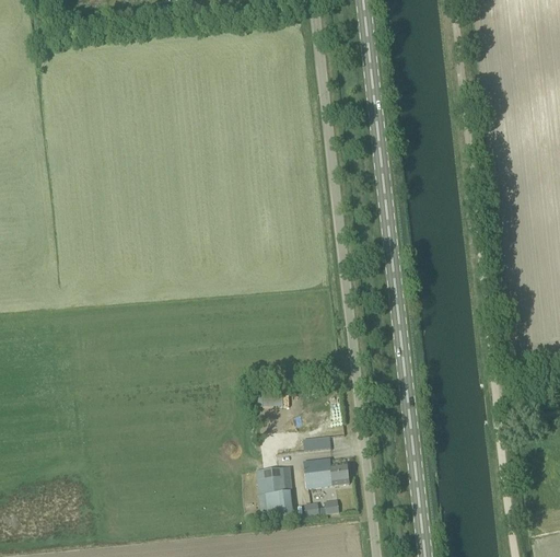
[(348,445),(347,433),(330,436),(331,448),(348,445)]
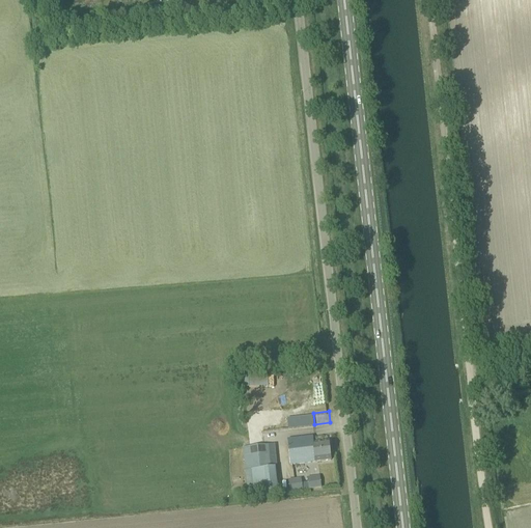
[(289,463),(320,459),(331,457),(329,439),(312,441),(311,433),(286,436),(289,463)]
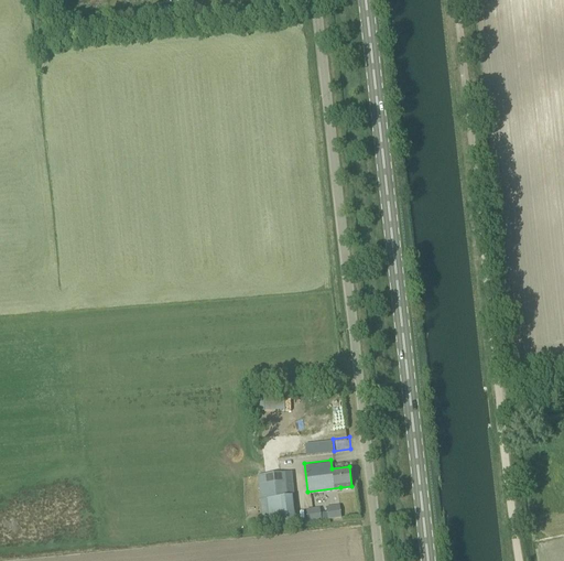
[(292,494),(284,495),(282,471),(259,473),(264,525),(294,520),(292,494)]
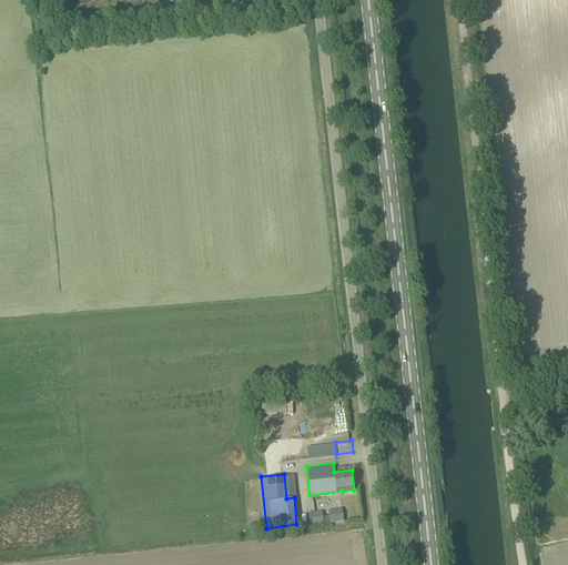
[(330,507),(330,521),(344,521),(343,506),(330,507)]
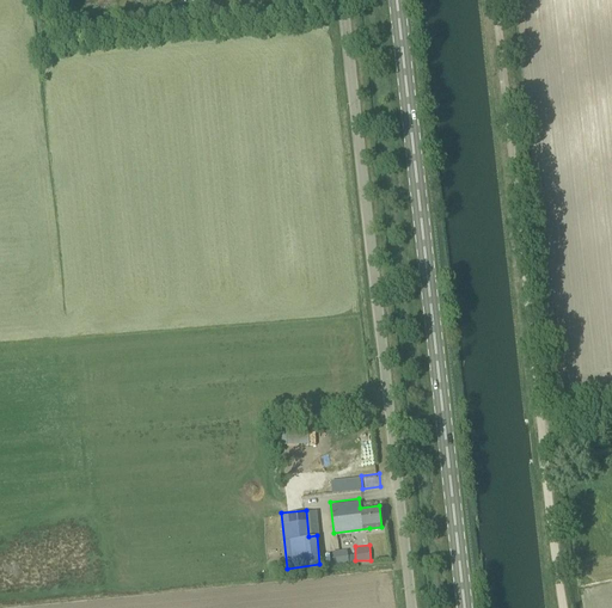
[(332,550),(334,563),(348,560),(347,548),(332,550)]
